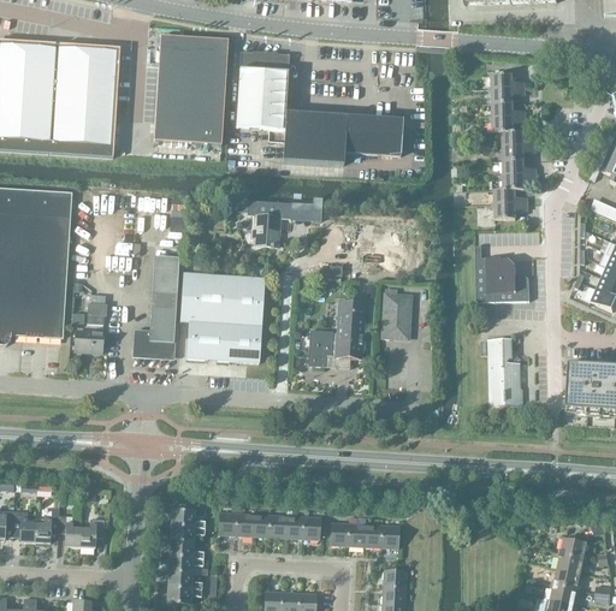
[(603,0),(604,15),(615,13),(615,0),(603,0)]
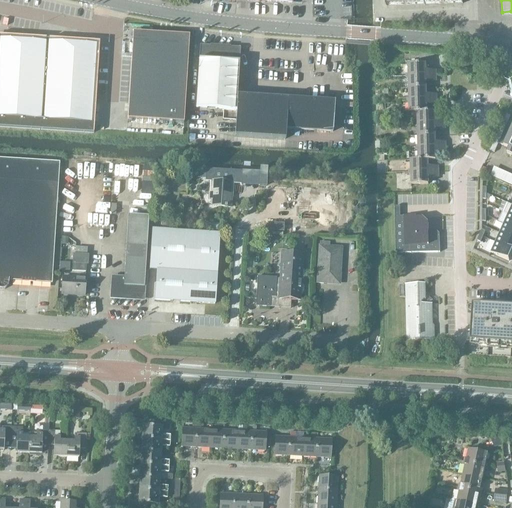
[(189,32),(133,28),(128,116),(184,119),(189,32)]
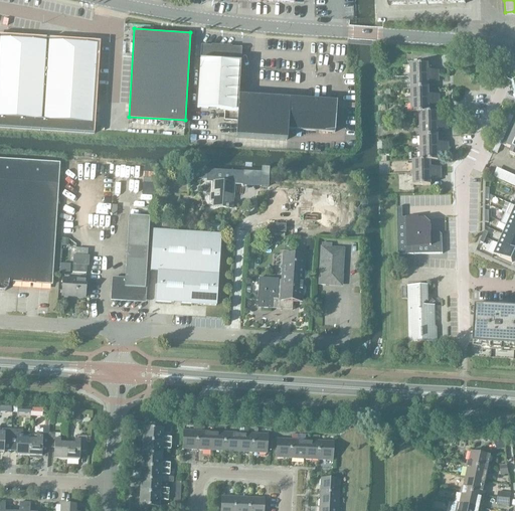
[(0,124),(95,130),(95,120),(100,39),(0,32),(0,124)]
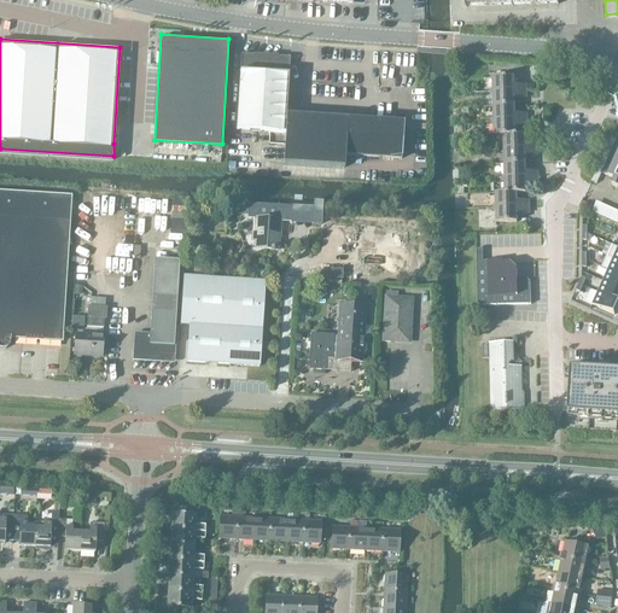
[(326,57),(326,45),(313,44),(312,56),(326,57)]
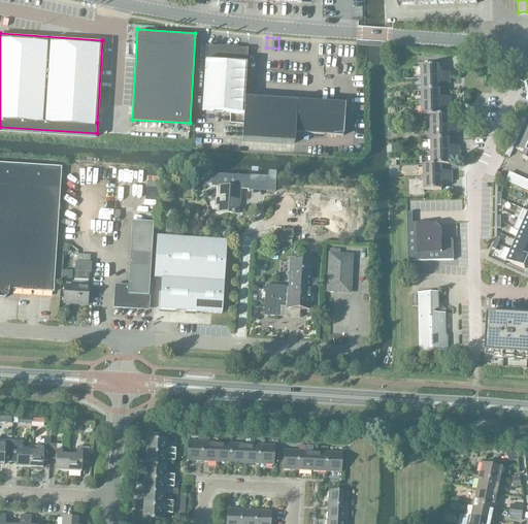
[(248,61),(248,45),(206,42),(205,58),(202,107),(243,109),(244,90),(246,61),(248,61)]
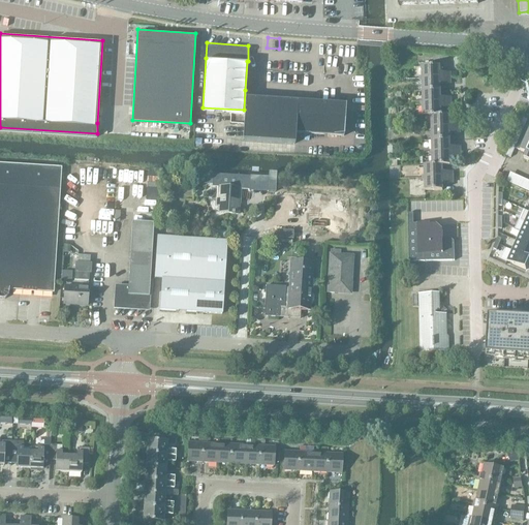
[(439,62),(423,63),(423,72),(423,75),(450,74),(450,69),(439,70),(439,62)]
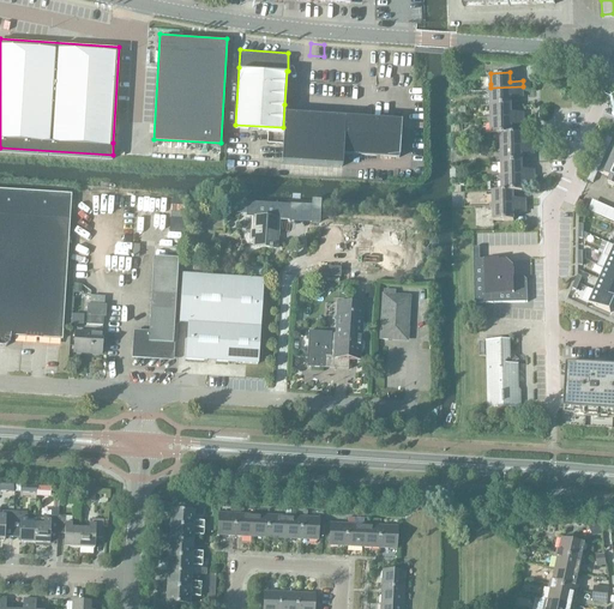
[(523,86),(491,88),(491,91),(491,102),(511,102),(511,94),(523,92),(523,86)]
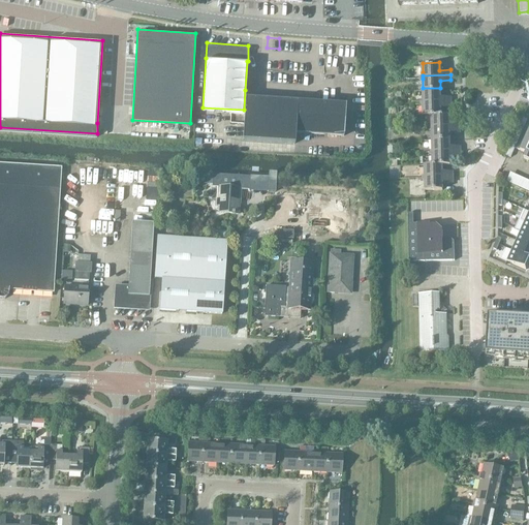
[(294,140),(296,129),(344,132),(346,101),(252,95),(253,93),(251,95),(246,91),(248,89),(247,88),(246,90),(245,90),(244,110),(243,136),(294,140)]
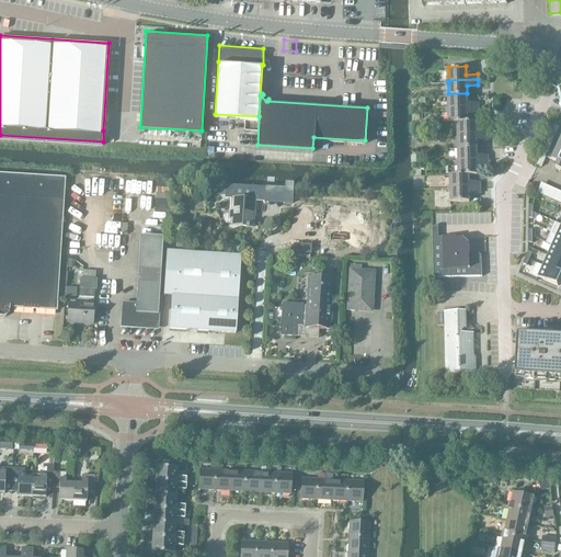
[(467,93),(448,93),(449,104),(449,106),(478,105),(478,100),(467,100),(467,93)]
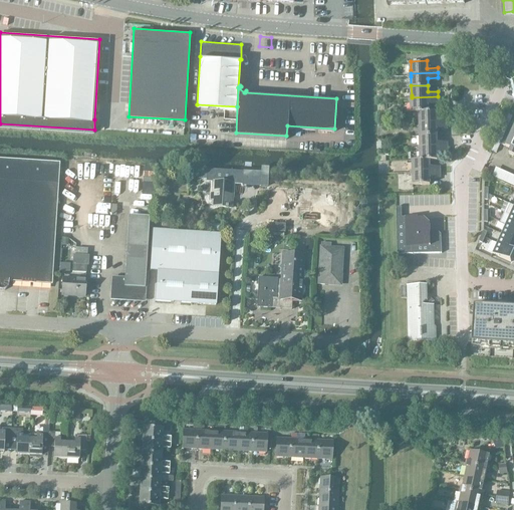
[(412,97),(412,100),(412,109),(420,109),(429,108),(429,102),(439,102),(438,96),(412,97)]
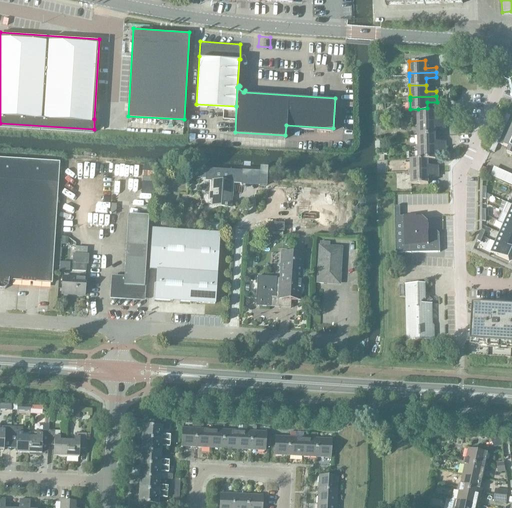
[(427,108),(418,109),(418,118),(418,121),(445,120),(445,114),(435,115),(435,108),(427,108)]
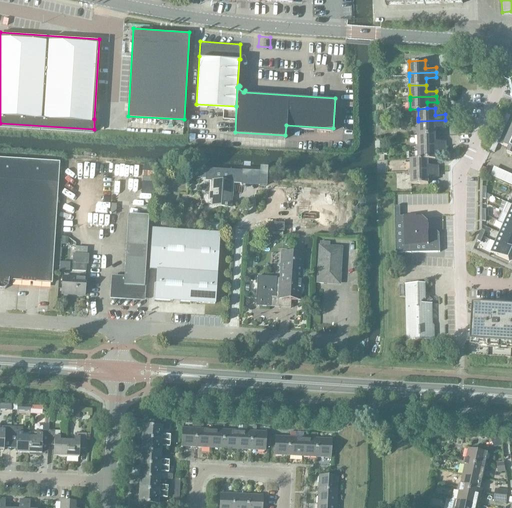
[(445,120),(418,121),(418,123),(419,133),(436,132),(436,125),(445,125),(445,120)]
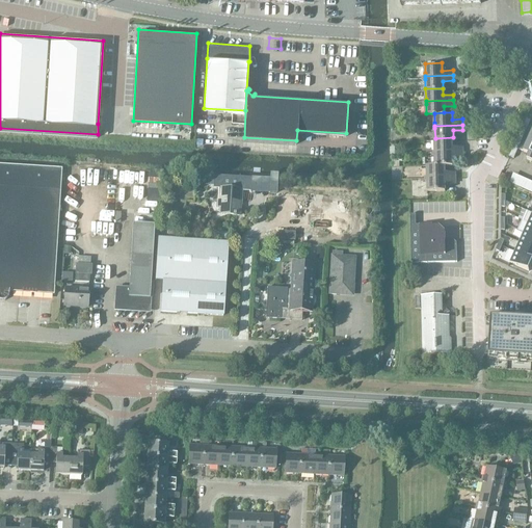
[(531,125),(526,139),(523,137),(519,146),(527,149),(528,151),(526,155),(531,157),(531,125)]
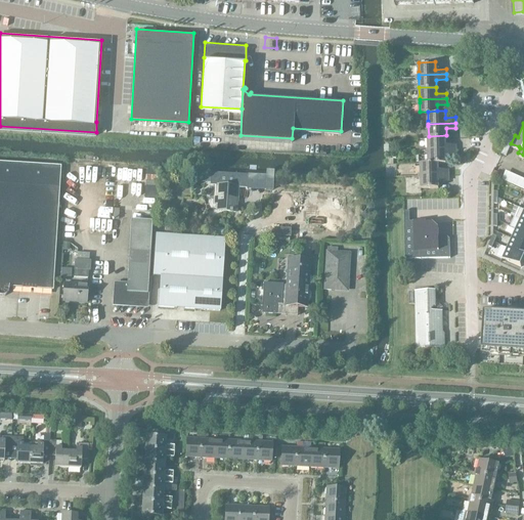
[(446,135),(429,136),(429,145),(429,147),(456,147),(455,141),(446,141),(446,135)]
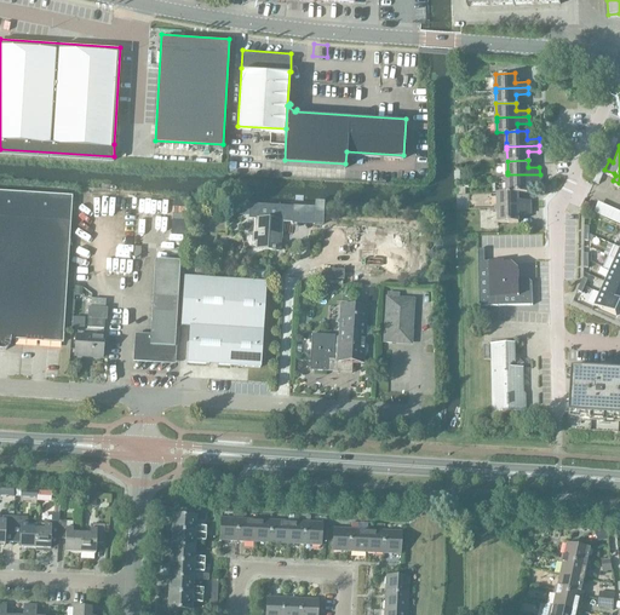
[(540,174),(507,174),(507,178),(509,189),(509,190),(518,189),(529,189),(528,180),(540,180),(540,174)]
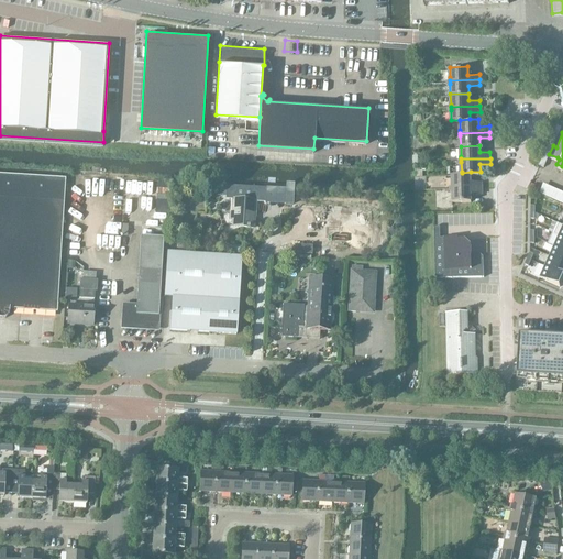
[(0,314),(6,315),(10,310),(10,305),(57,308),(58,299),(66,175),(0,171),(0,314)]
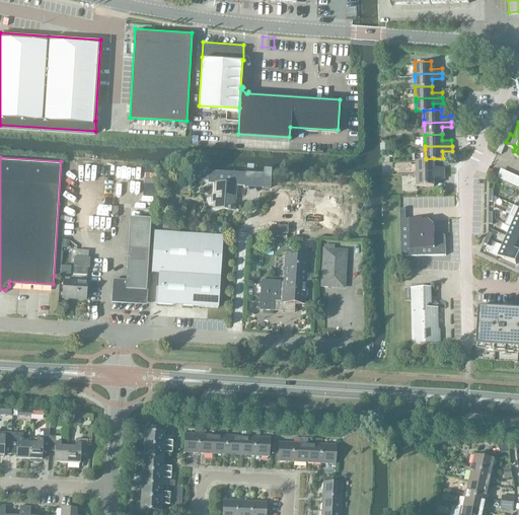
[(426,158),(417,158),(418,168),(418,170),(445,169),(444,164),(434,164),(434,158),(426,159),(426,158)]
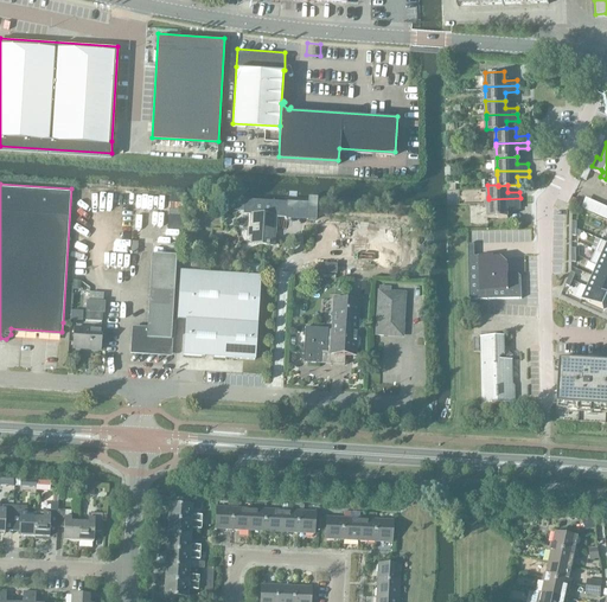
[(123,205),(132,205),(133,190),(125,190),(123,205)]
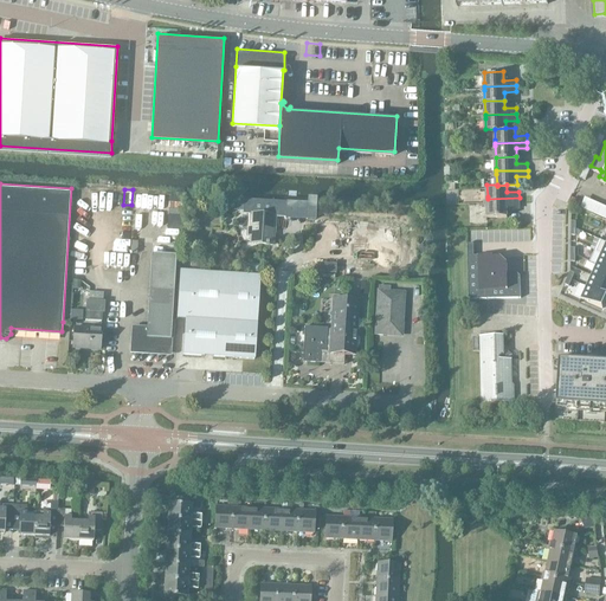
[(580,204),(605,214),(605,201),(585,193),(580,204)]
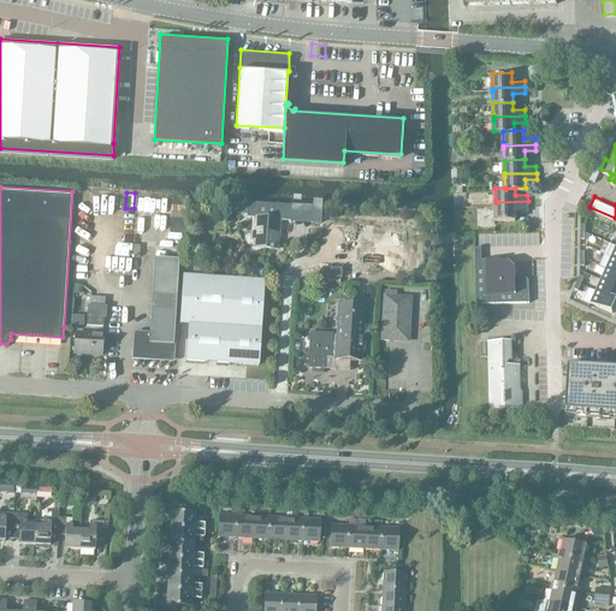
[(146,199),(141,205),(136,211),(147,218),(155,205),(146,199)]
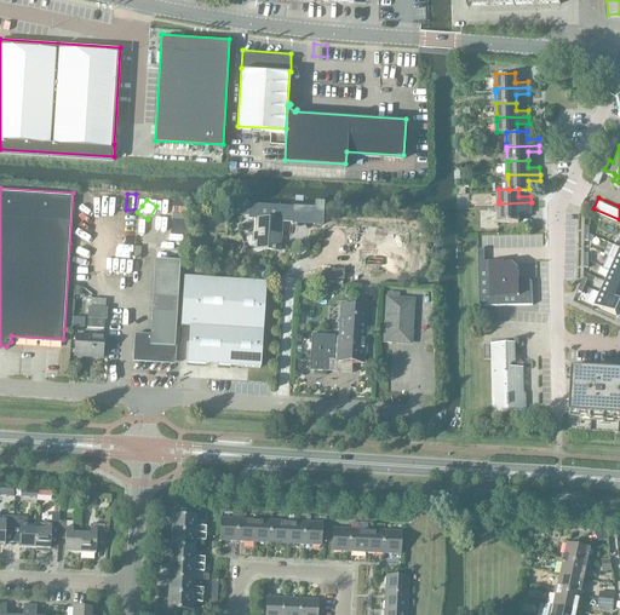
[(257,246),(271,246),(271,247),(279,247),(280,234),(280,229),(281,229),(282,218),(292,219),(293,203),(250,200),(248,214),(257,216),(256,229),(253,229),(252,239),(258,239),(257,246)]
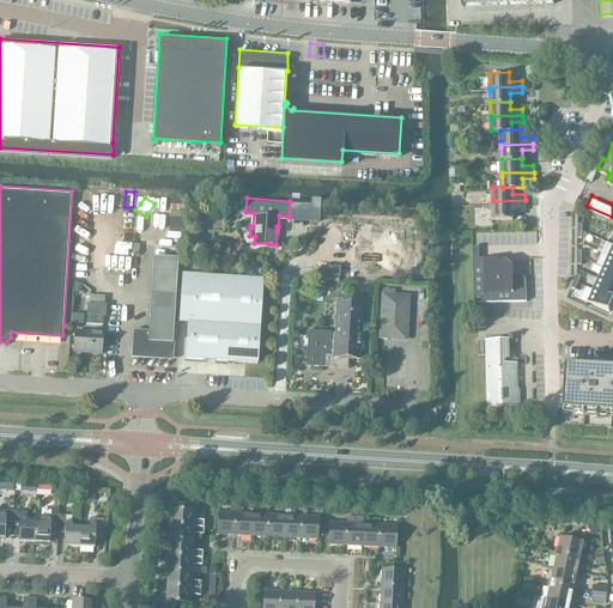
[(526,200),(493,201),(493,205),(493,217),(514,216),(513,207),(526,207),(526,200)]
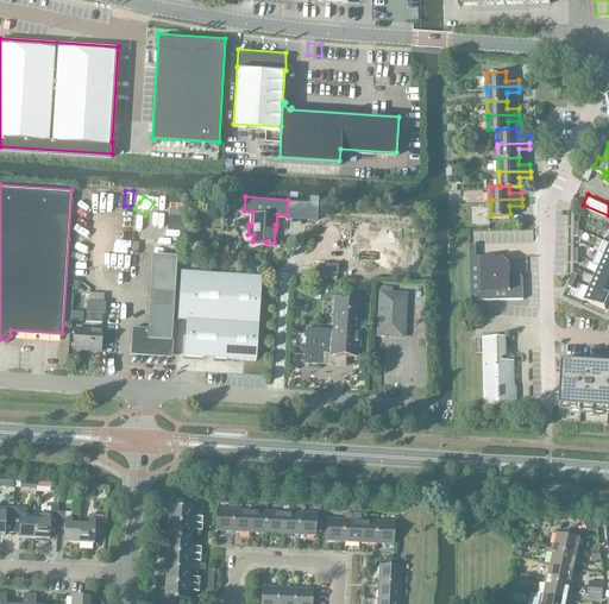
[(181,231),(182,212),(168,212),(168,230),(181,231)]
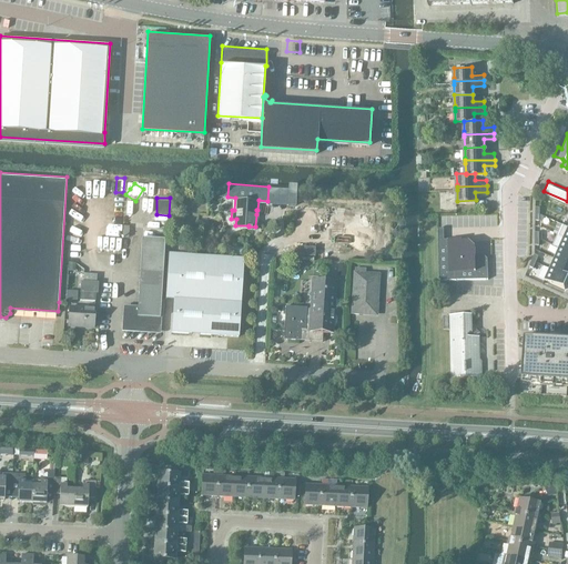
[(123,210),(131,214),(138,204),(129,200),(123,210)]
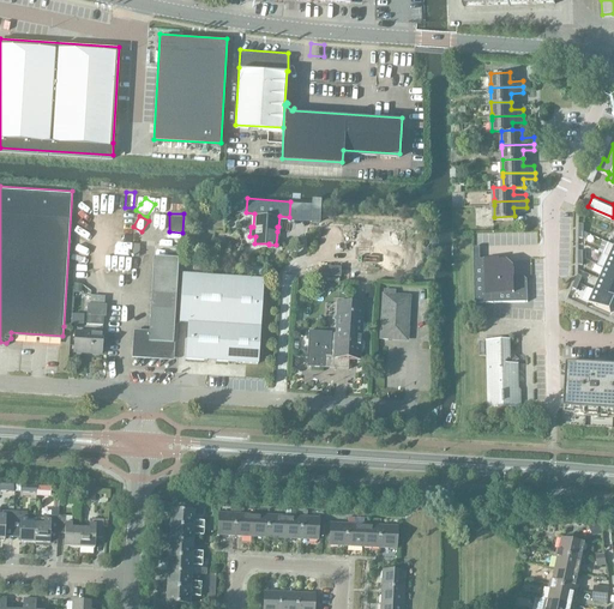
[(409,225),(361,223),(359,270),(407,273),(409,225)]
